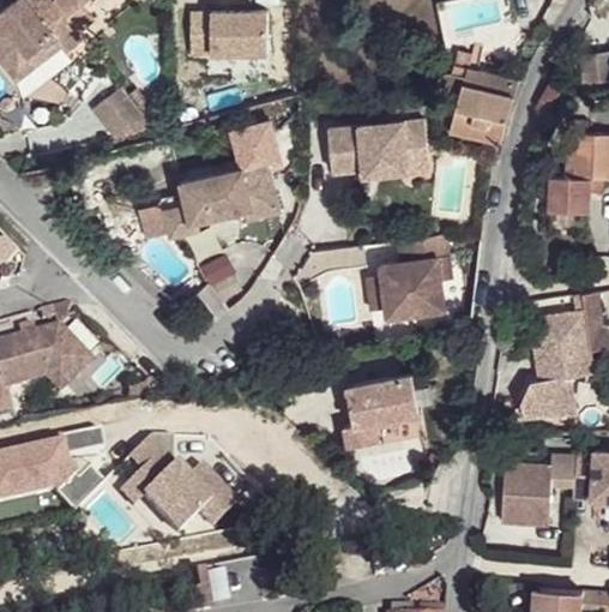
[(42,25),(60,11),(50,0),(42,0),(30,10),(42,25)]
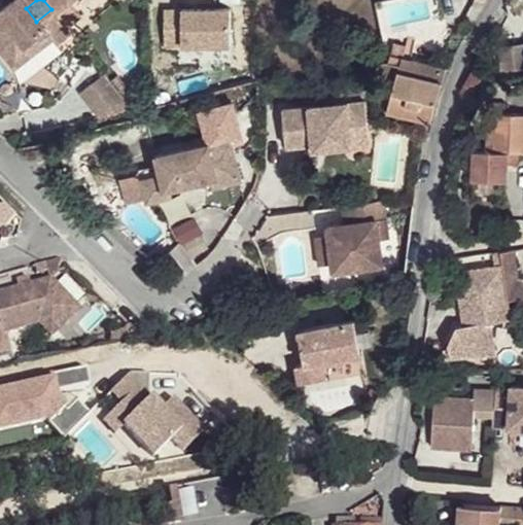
[(62,0),(51,9),(71,35),(85,24),(73,7),(81,0),(62,0)]
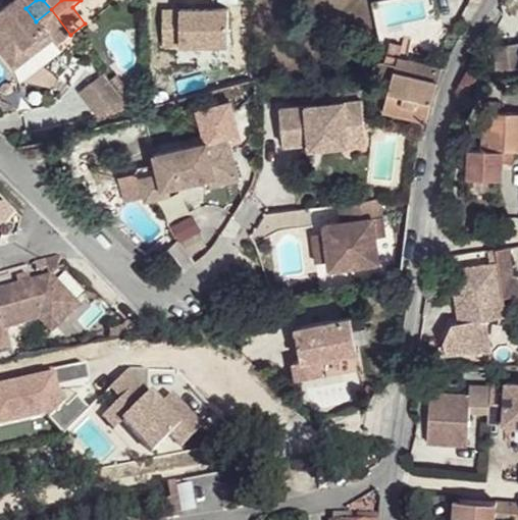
[(418,0),(379,0),(374,1),(378,28),(422,20),(418,0)]
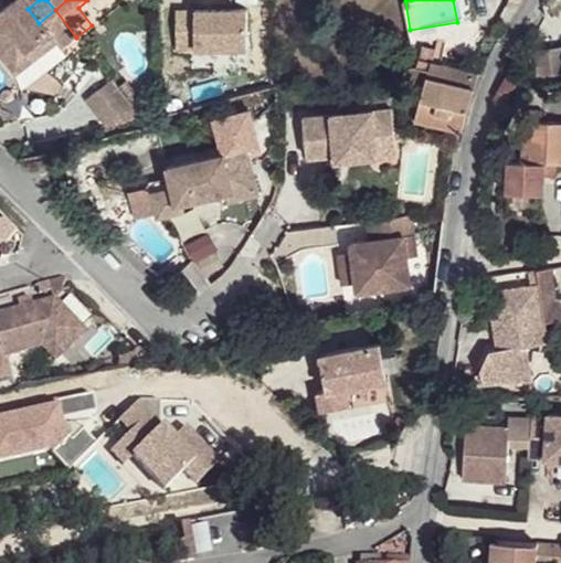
[(76,38),(55,10),(39,23),(28,9),(23,4),(0,23),(0,64),(12,80),(33,62),(39,70),(61,52),(66,60),(83,45),(76,38)]
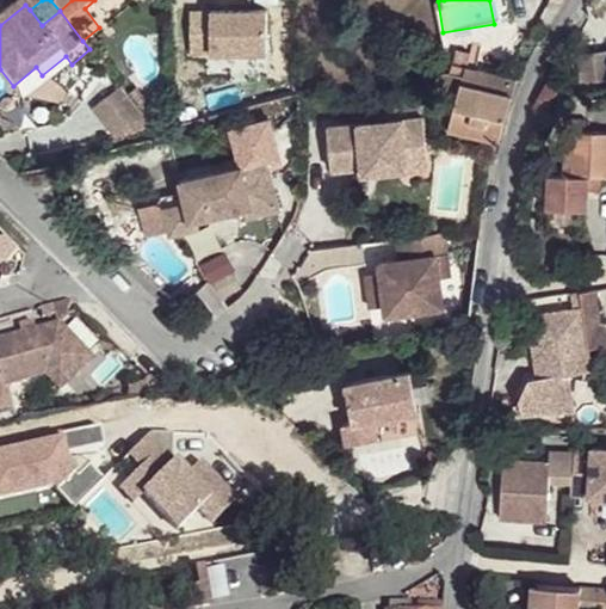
[(574,50),(572,90),(575,90),(604,88),(605,51),(574,50)]
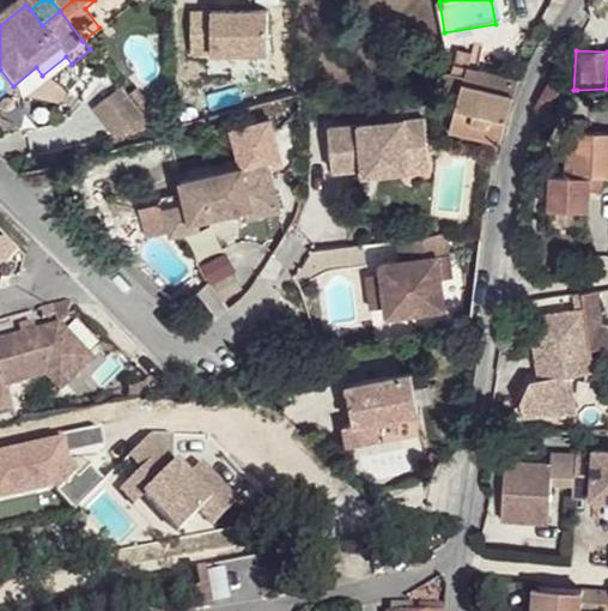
[(497,146),(497,133),(508,100),(502,96),(506,80),(462,67),(466,58),(453,54),(448,73),(442,76),(443,92),(445,107),(456,110),(450,134),(462,138),(468,139),(476,140),(497,146)]
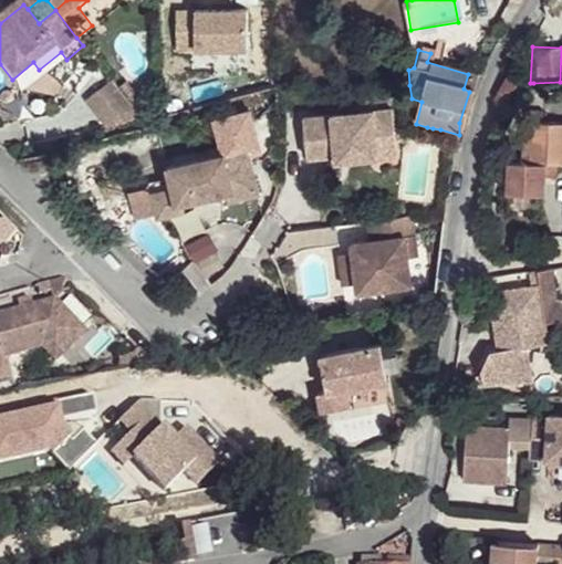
[(33,62),(12,80),(19,87),(39,70),(33,62)]
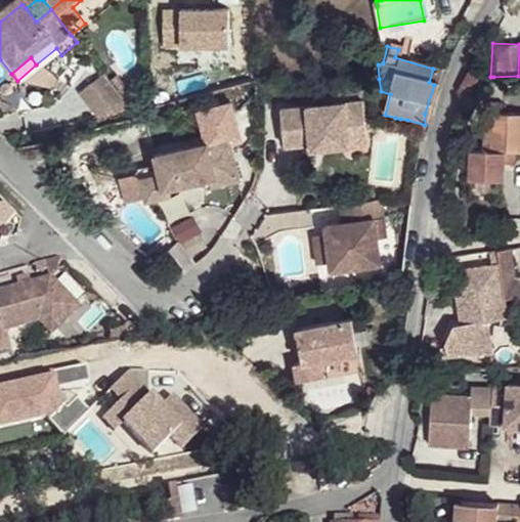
[(470,73),(448,96),(462,109),(483,84),(470,73)]
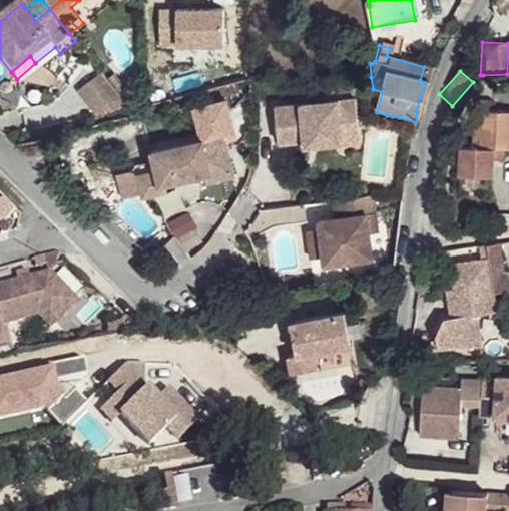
[(102,76),(80,94),(97,117),(128,110),(124,104),(107,83),(102,76)]
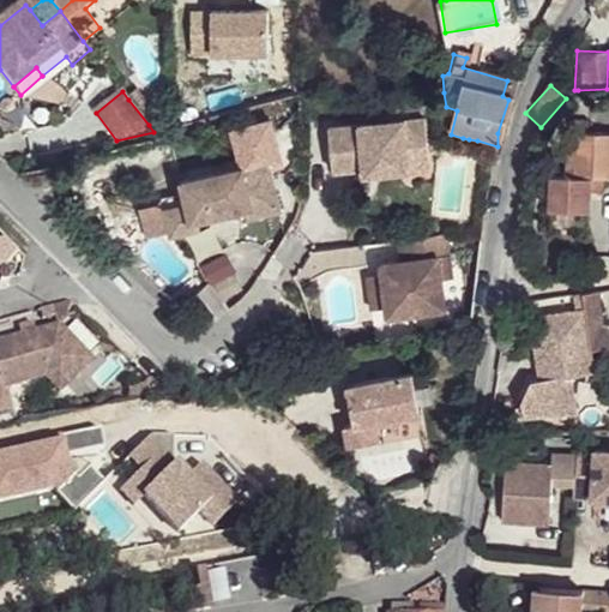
[(138,91),(128,100),(149,125),(157,118),(138,91)]
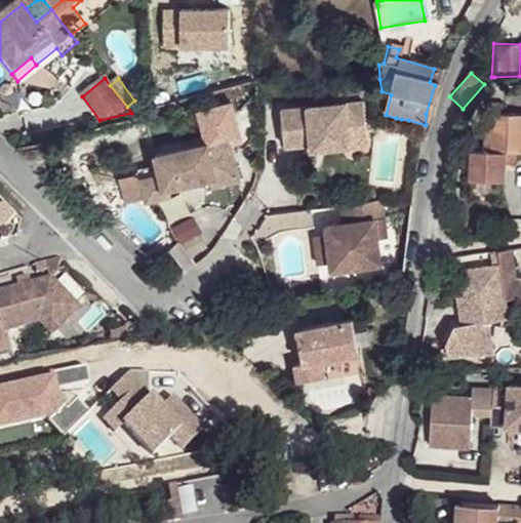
[(359,102),(277,111),(281,150),(308,147),(319,146),(319,151),(346,148),(345,134),(362,133),(359,102)]
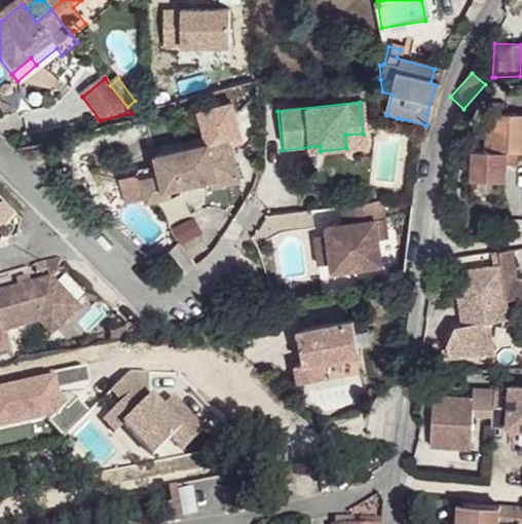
[(521,117),(501,116),(501,106),(487,105),(484,153),(469,153),(468,182),(501,184),(502,167),(513,167),(513,155),(521,156),(521,117)]
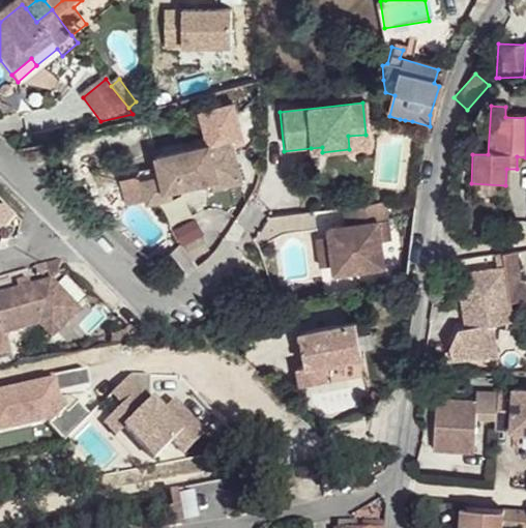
[(348,136),(349,149),(368,147),(366,135),(348,136)]
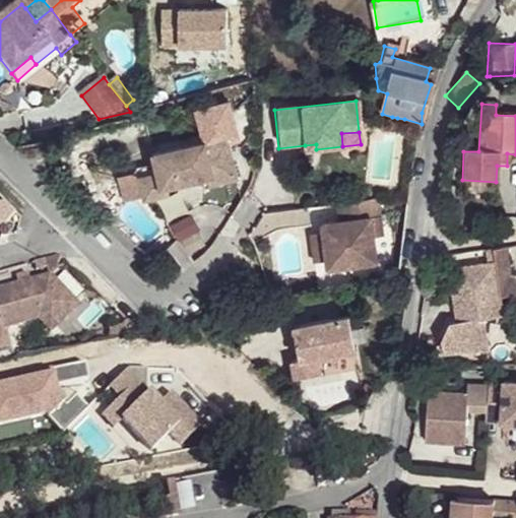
[(200,143),(147,151),(149,162),(149,167),(131,170),(135,198),(160,194),(159,186),(200,180),(205,179),(200,148),(200,143)]
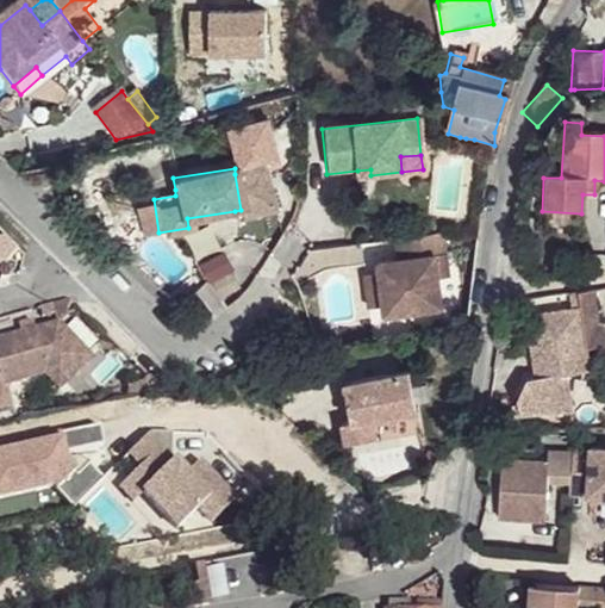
[(259,171),(235,174),(241,210),(235,211),(236,221),(266,216),(259,171)]
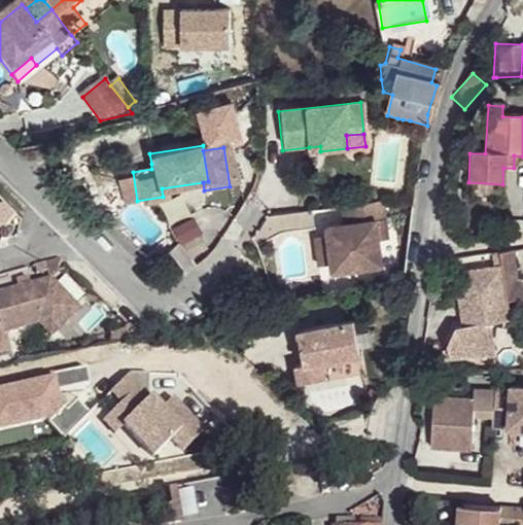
[(379,205),(338,209),(340,228),(322,230),(323,240),(325,267),(326,275),(376,270),(374,245),(383,244),(379,205)]
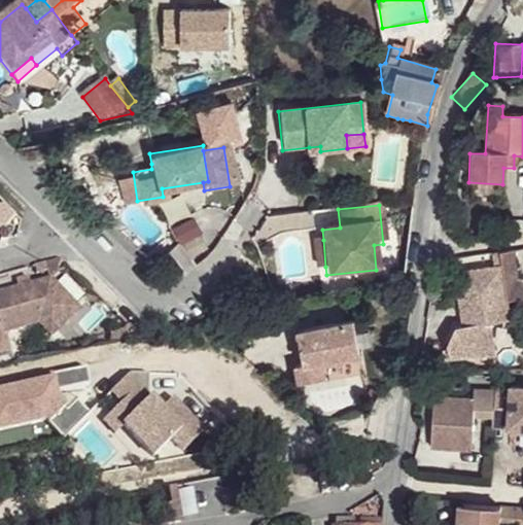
[(323,240),(310,241),(313,268),(325,267),(323,240)]
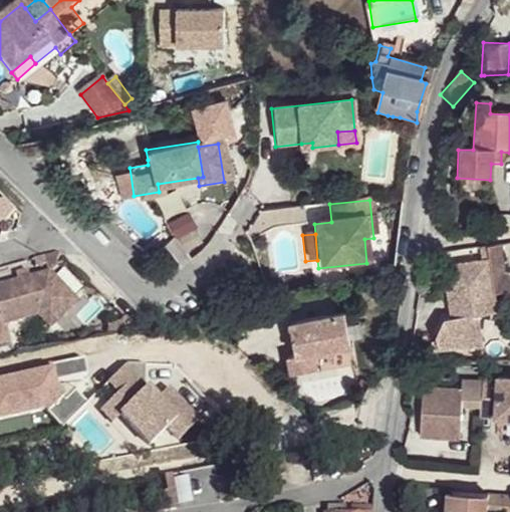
[(494,245),(486,247),(488,261),(493,293),(494,297),(509,292),(509,285),(504,283),(497,245),(494,245)]
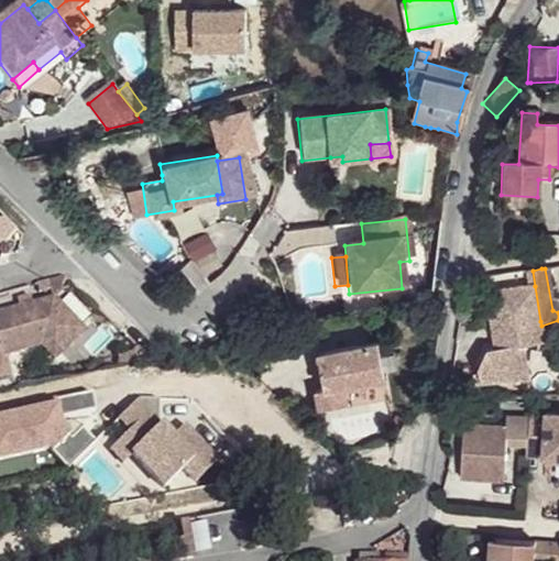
[(43,284),(48,300),(75,294),(63,282),(62,282),(59,282),(57,281),(56,281),(54,281),(52,282),(50,282),(48,282),(43,284)]
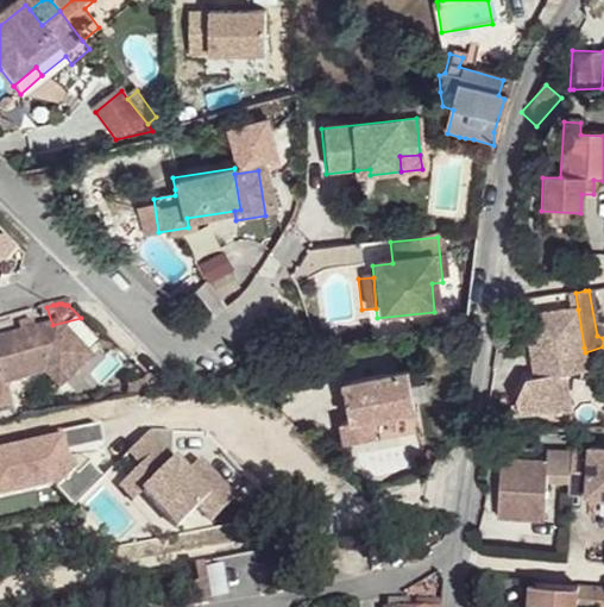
[(578,310),(524,318),(535,379),(526,380),(511,408),(571,412),(593,408),(585,352),(584,348),(578,310)]
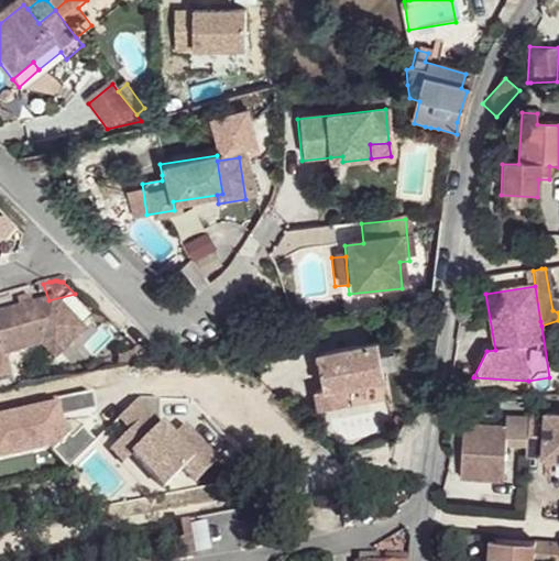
[(0,356),(35,348),(50,361),(79,331),(48,300),(0,314),(0,356)]
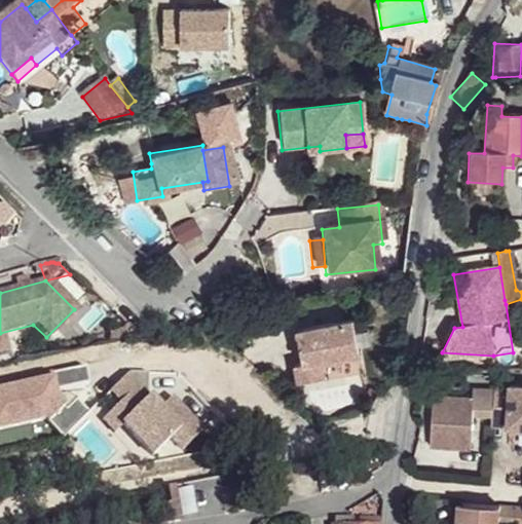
[(360,324),(304,335),(311,371),(302,372),(306,390),(334,384),(331,367),(367,360),(360,324)]
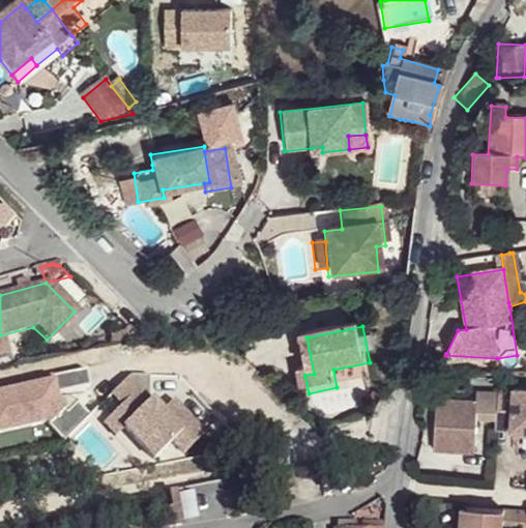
[(127,376),(91,411),(145,466),(178,435),(188,445),(201,433),(167,398),(157,406),(127,376)]
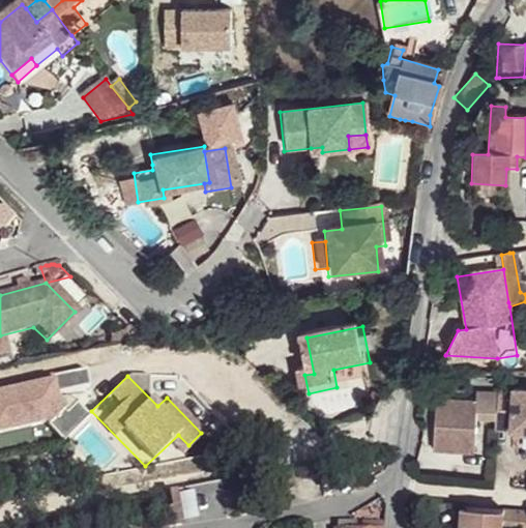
[(497,423),(497,427),(516,427),(516,433),(519,433),(525,432),(525,389),(513,390),(513,392),(497,392),(497,423)]
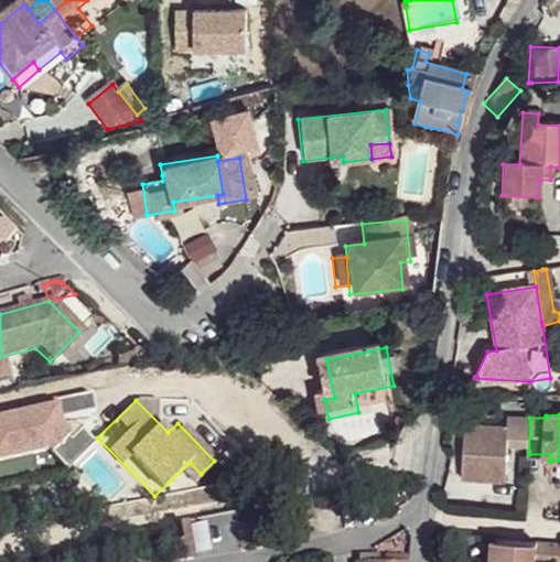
[(529,451),(529,418),(507,419),(507,431),(508,452),(529,451)]
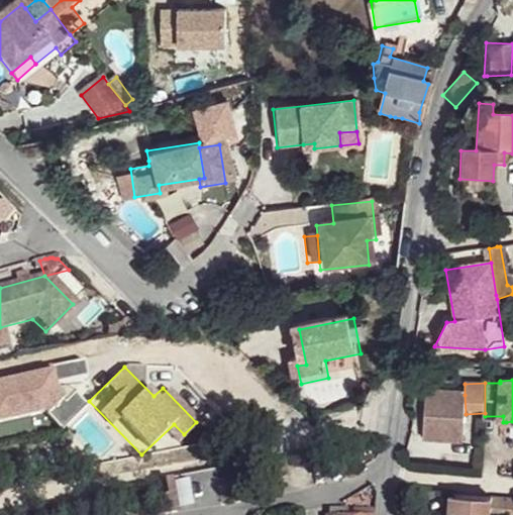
[(466,414),(465,395),(425,396),(426,445),(466,444),(466,414)]
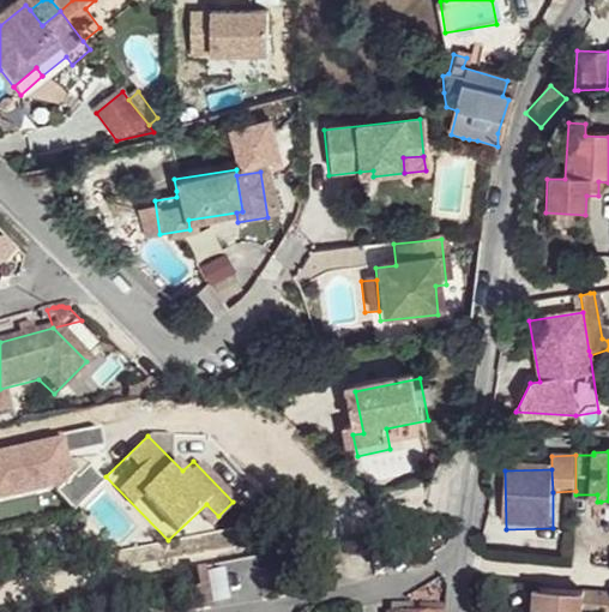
[(200,571),(190,573),(192,593),(196,611),(207,611),(200,571)]
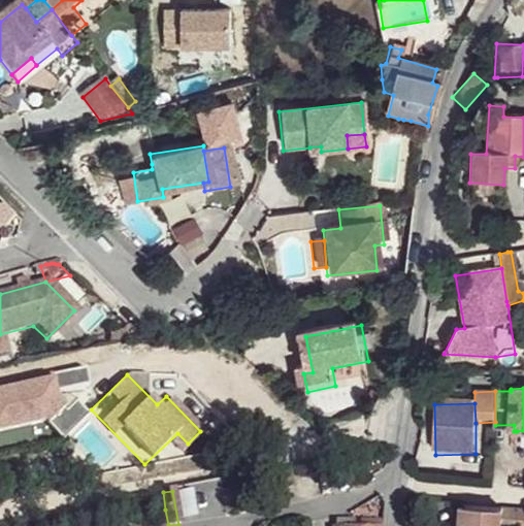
[(455,506),(455,517),(490,519),(491,515),(497,515),(497,510),(455,506)]
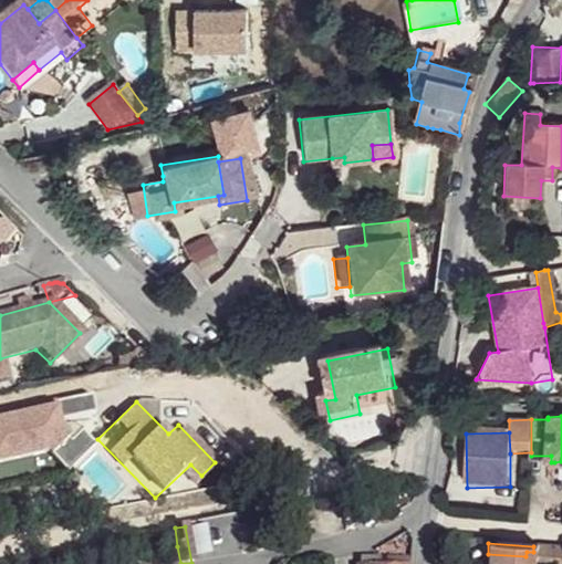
[(554,557),(555,546),(533,545),(533,546),(533,552),(532,557),(554,557)]
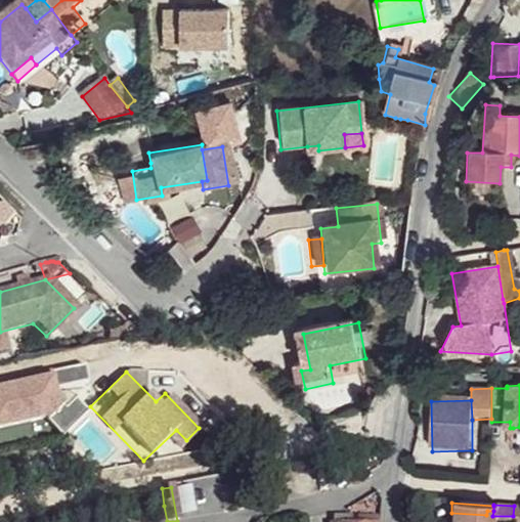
[(167,521),(164,506),(156,507),(158,521),(167,521)]
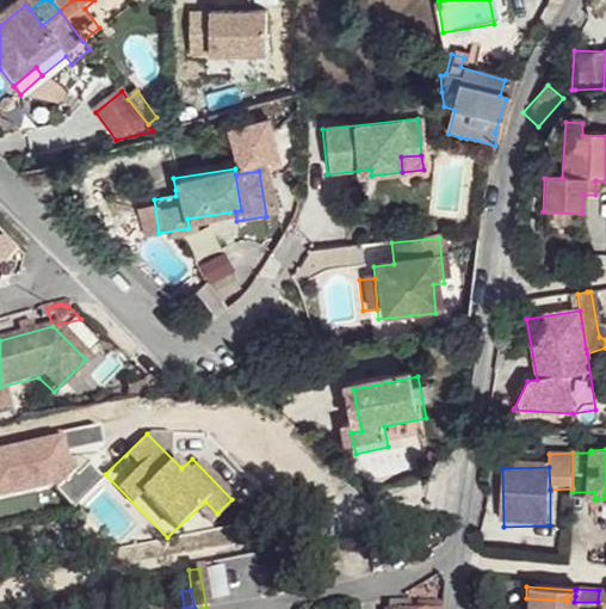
[(605,608),(605,591),(599,590),(598,602),(574,602),(573,608),(605,608)]
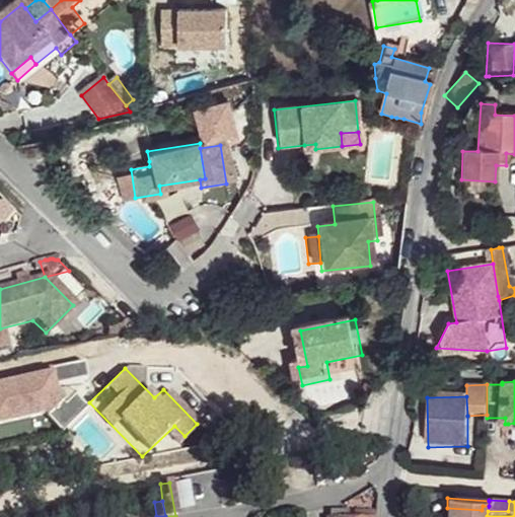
[(447,508),(445,516),(487,516),(488,511),(482,510),(447,508)]
